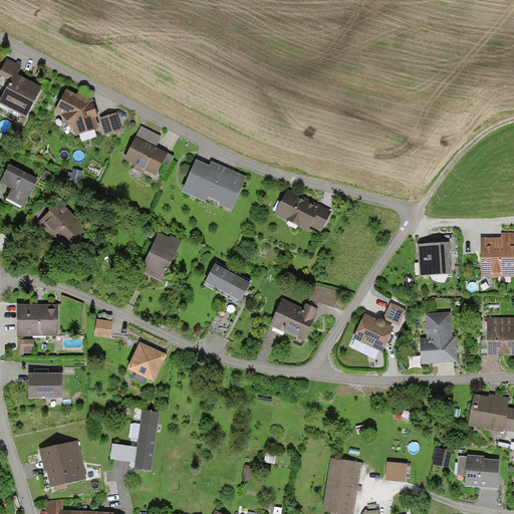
[(22,66),(7,59),(0,73),(0,75),(11,81),(14,74),(17,75),(22,66)]
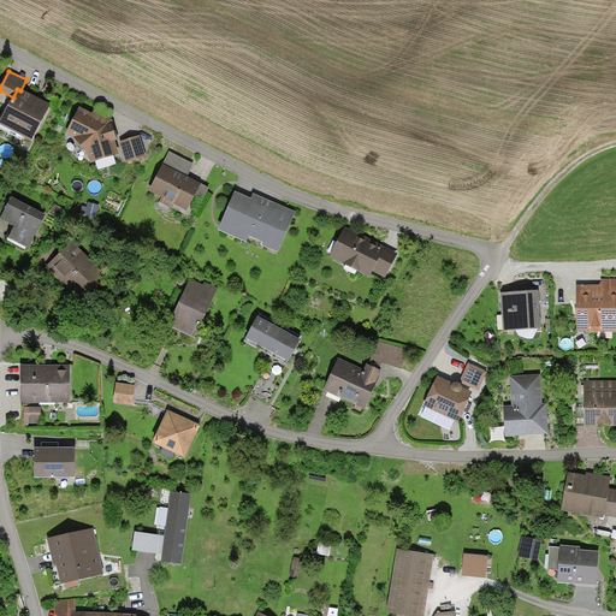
[(13,98),(0,122),(0,125),(31,142),(51,106),(40,101),(21,90),(17,89),(13,98)]
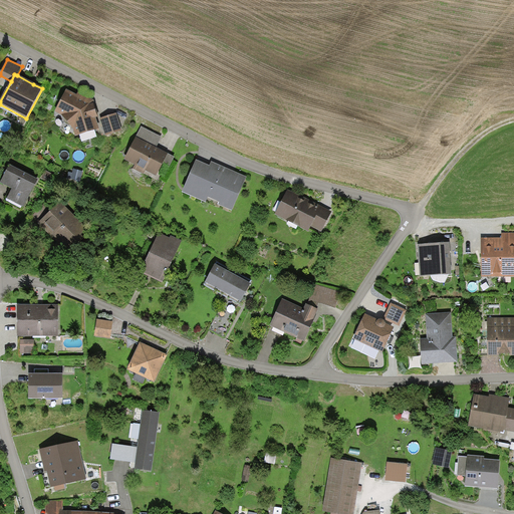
[(76,94),(66,90),(55,112),(61,115),(72,129),(75,137),(98,130),(96,117),(97,117),(92,100),(84,95),(77,92),(76,94)]
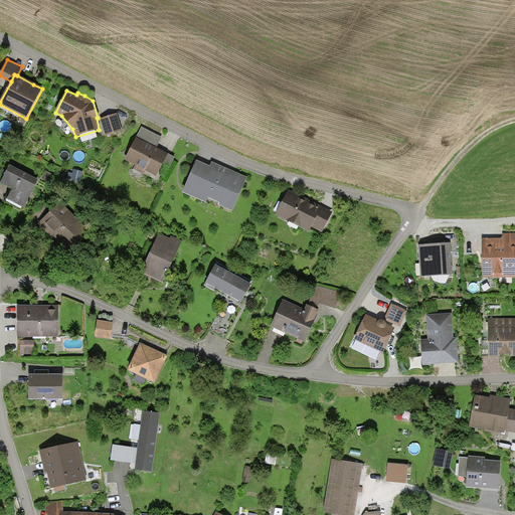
[(117,114),(101,119),(106,137),(122,132),(117,114)]
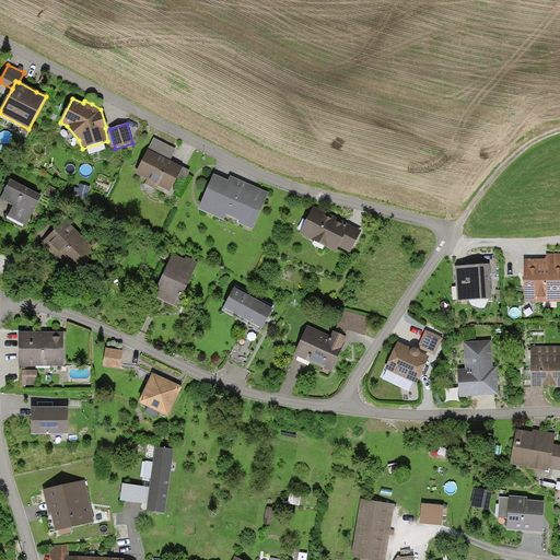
[(154,138),(148,150),(170,161),(176,149),(154,138)]
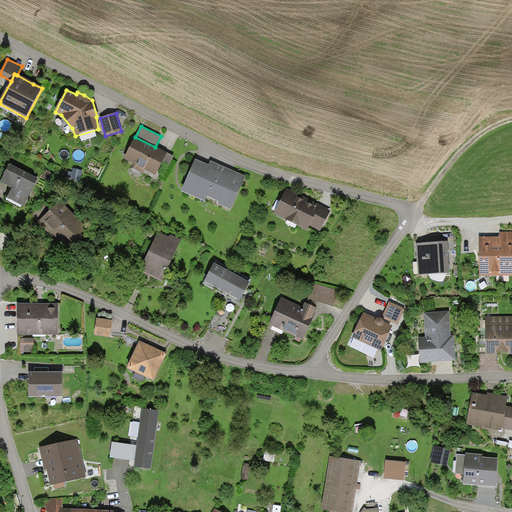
[(155,147),(135,137),(124,159),(134,164),(132,168),(143,173),(145,170),(156,176),(162,163),(167,153),(161,150),(155,147)]
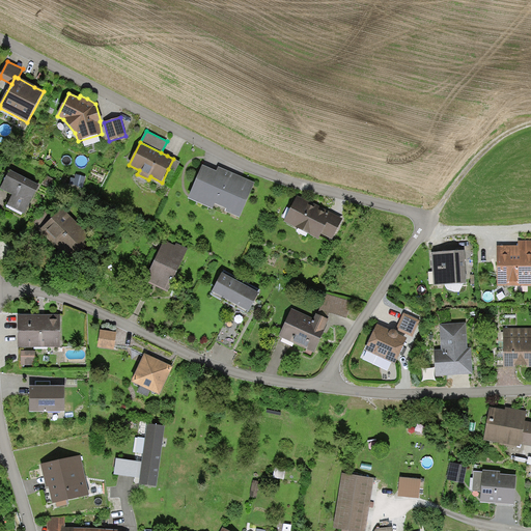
[(180,163),(173,159),(168,169),(175,172),(180,163)]
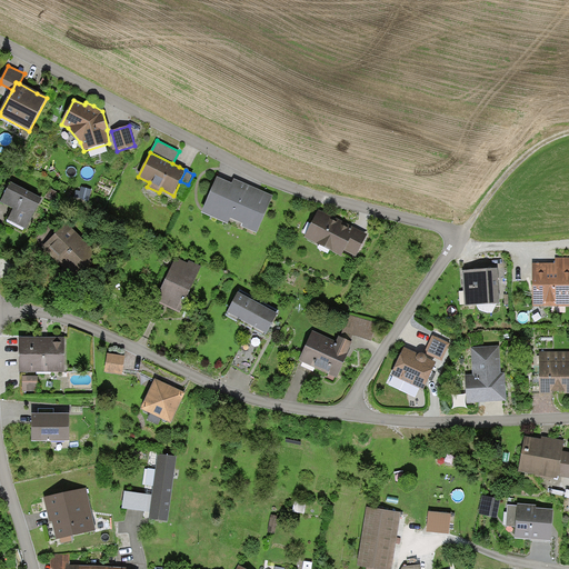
[(250,186),(233,179),(232,183),(218,177),(201,213),(228,225),(230,219),(242,225),(240,227),(257,233),(273,197),(250,186)]
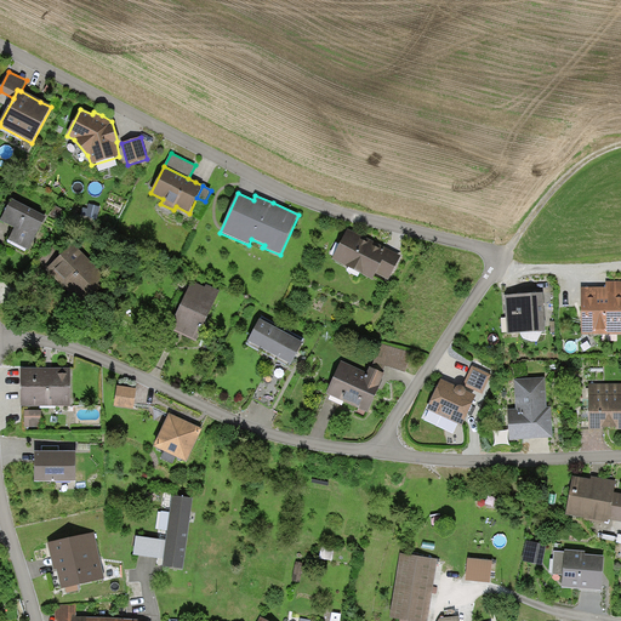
[(46,217),(11,200),(0,222),(15,229),(9,241),(29,251),(46,217)]
